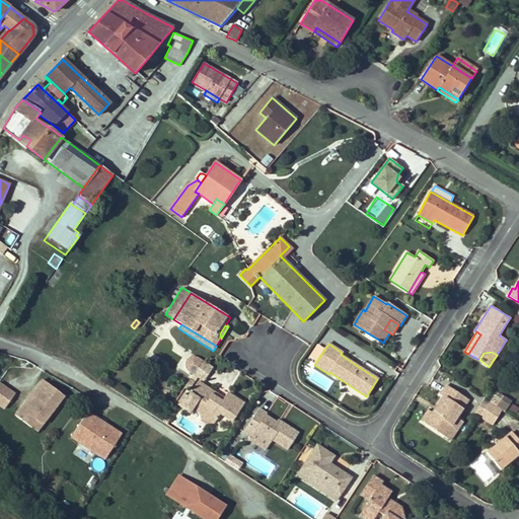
[(203,361),(198,358),(194,357),(190,358),(187,360),(184,364),(186,369),(188,372),(193,375),(194,374),(203,361)]
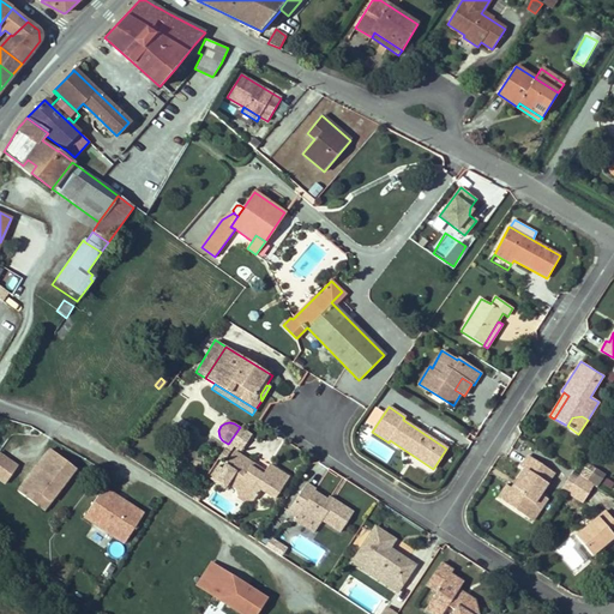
[(239,450),(250,434),(240,427),(229,443),(234,446),(239,450)]
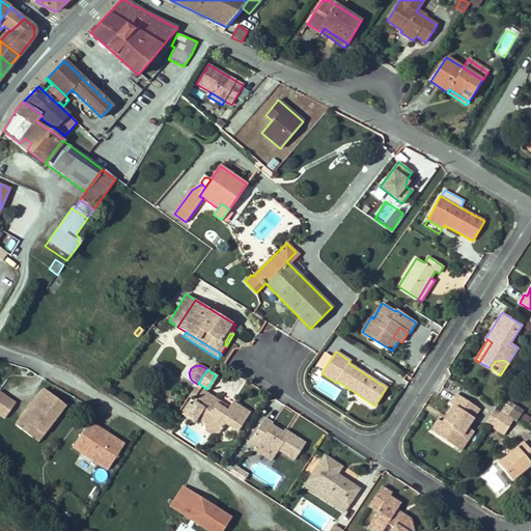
[(197,393),(202,386),(198,383),(197,384),(193,390),(197,393)]
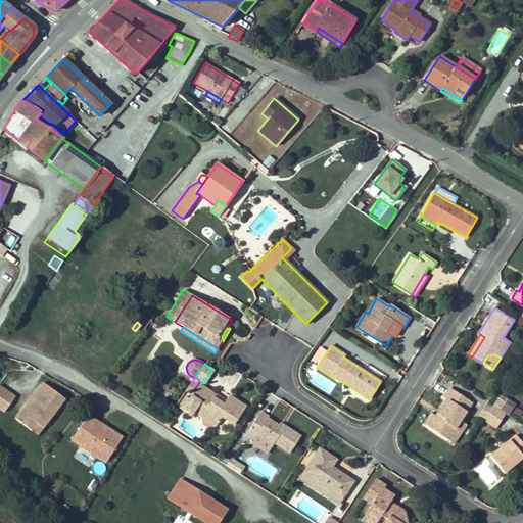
[(43,383),(21,412),(43,428),(64,399),(43,383)]
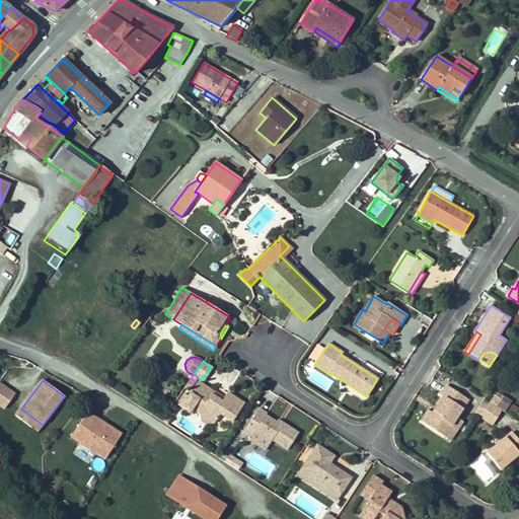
[(232,422),(243,403),(227,392),(224,398),(222,401),(211,394),(213,391),(198,381),(190,393),(199,399),(193,409),(200,414),(201,418),(210,424),(213,423),(219,414),(232,422)]
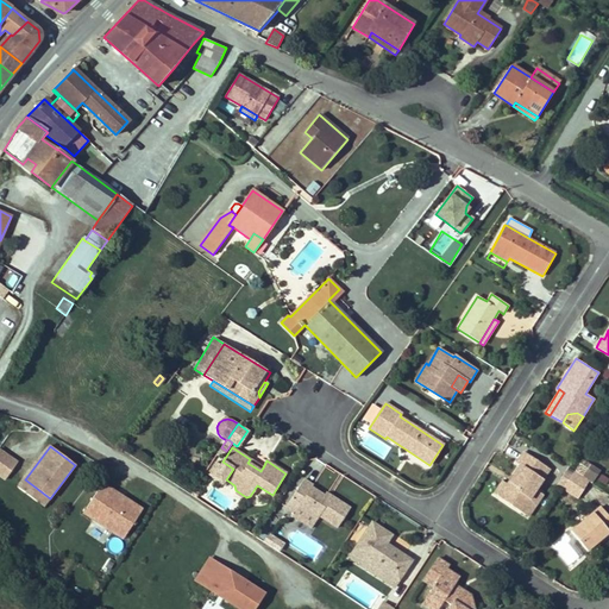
[(14,462),(0,452),(0,476),(4,479),(14,462)]
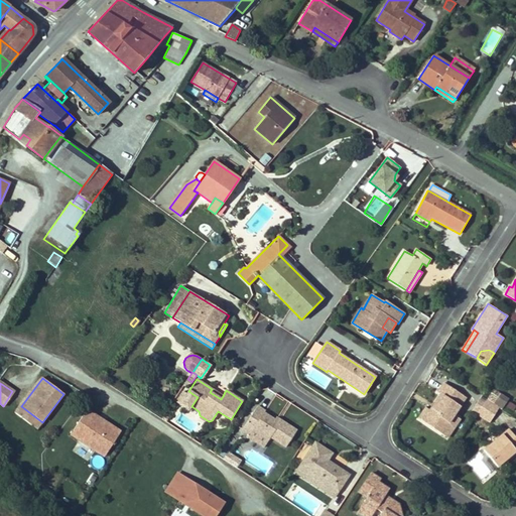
[(443,383),(436,392),(440,394),(429,410),(422,421),(443,435),(450,425),(448,423),(454,415),(466,398),(443,383)]
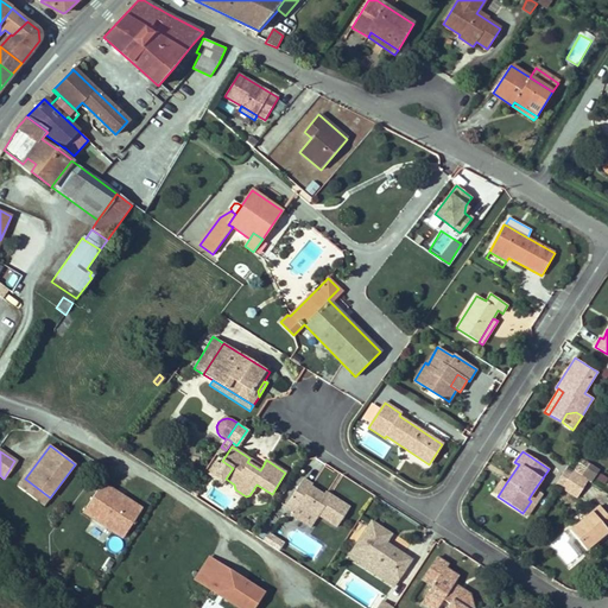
[(263,467),(249,458),(247,462),(260,470),(263,467)]
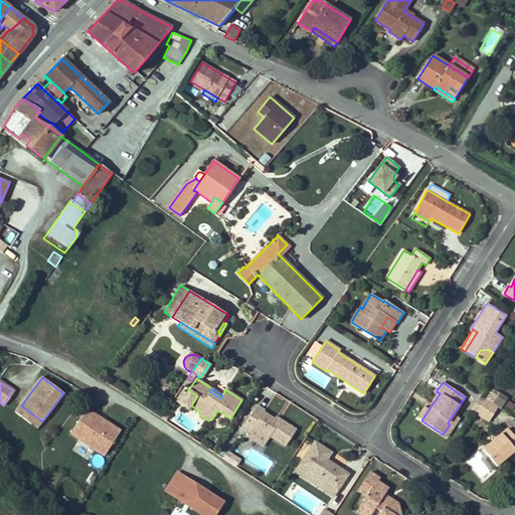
[(188,390),(179,404),(188,409),(191,405),(197,396),(188,390)]
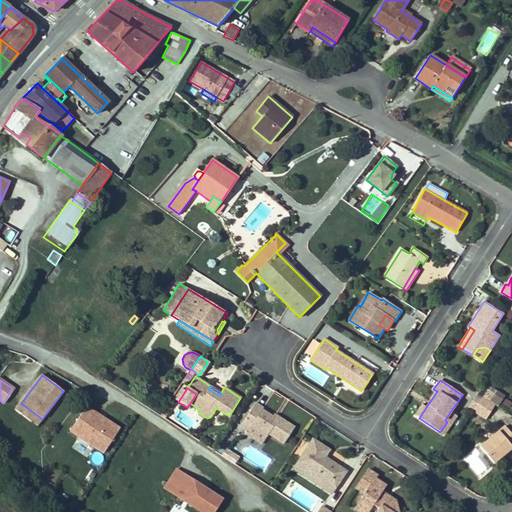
[(497,407),(503,396),(494,390),(488,401),(495,405),(497,407)]
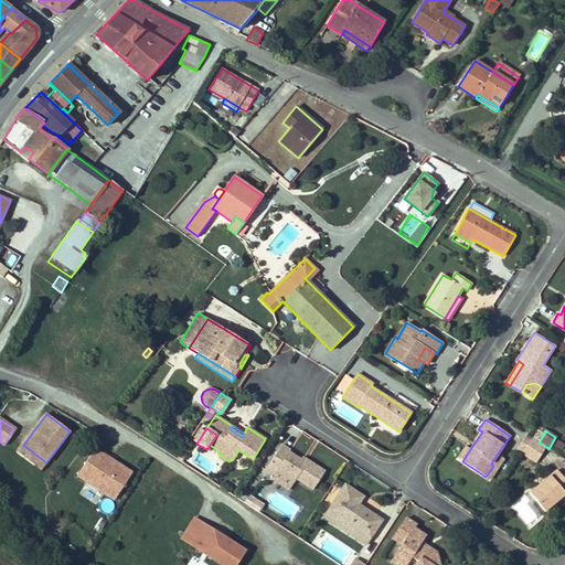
[(516,450),(522,454),(526,447),(530,441),(524,437),(516,450)]
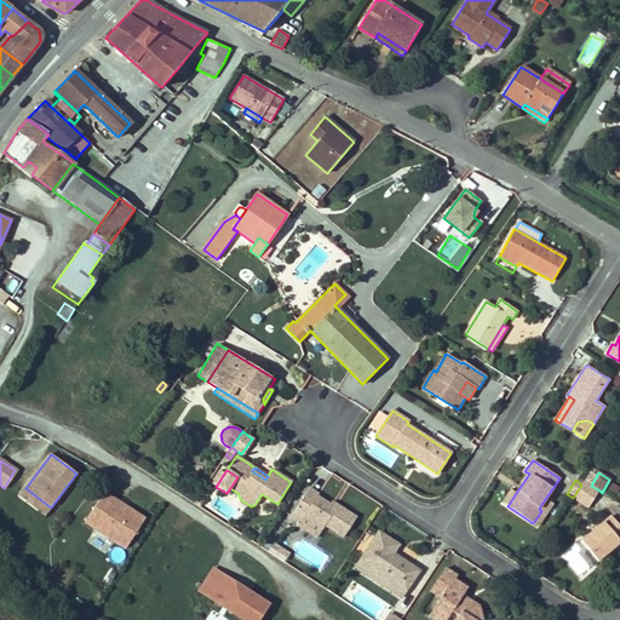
[(581,484),(578,491),(593,500),(600,491),(591,486),(584,481),(581,484)]
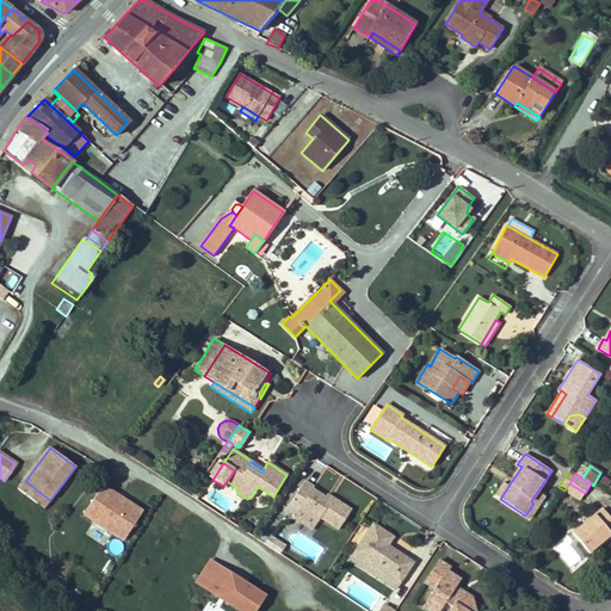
[(351,511),(306,481),(288,508),(296,514),(300,508),(319,520),(321,517),(339,529),(351,511)]
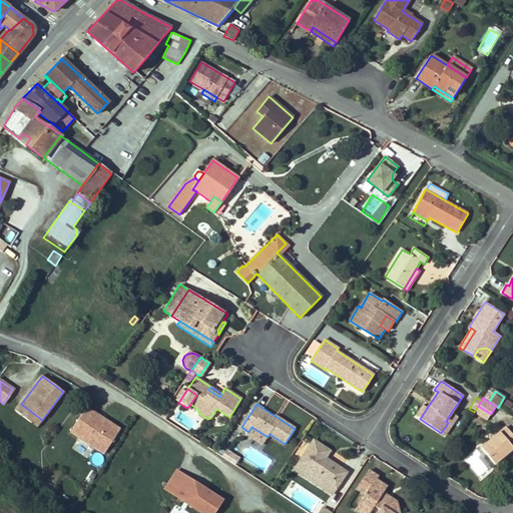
[(420,419),(427,408),(423,406),(416,416),(420,419)]
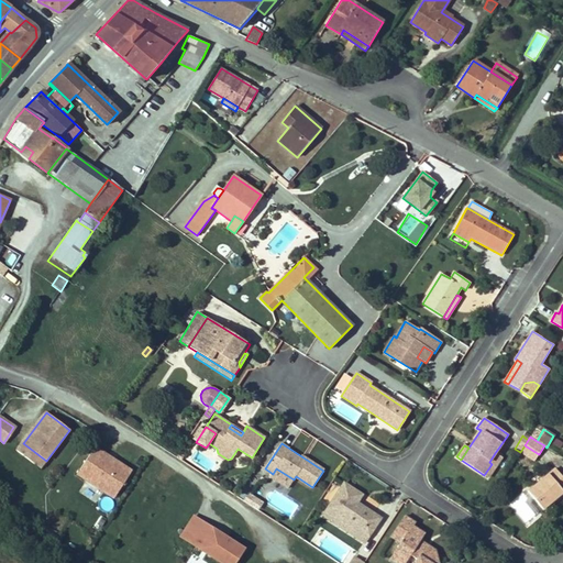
[(525,445),(520,452),(534,461),(539,454),(525,445)]
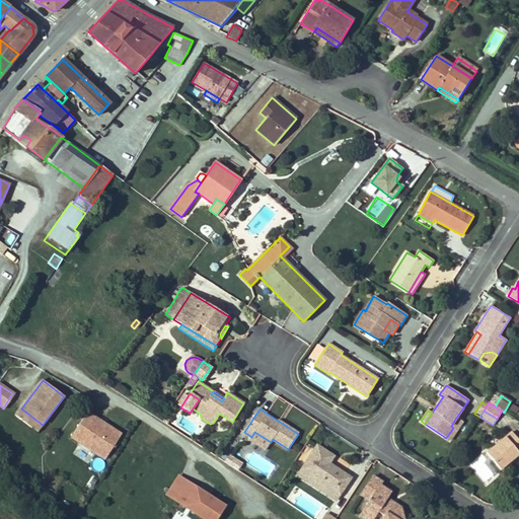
[(87,412),(71,437),(80,443),(82,439),(107,455),(122,434),(87,412)]
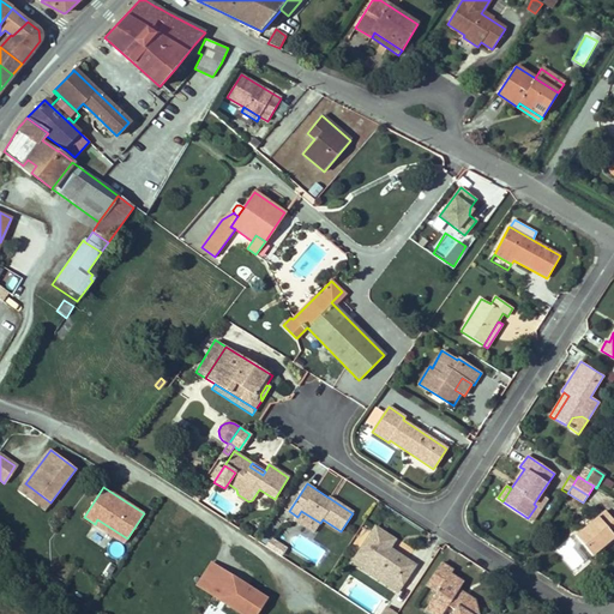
[(536,506),(528,518),(533,522),(547,499),(540,494),(534,504),(536,506)]
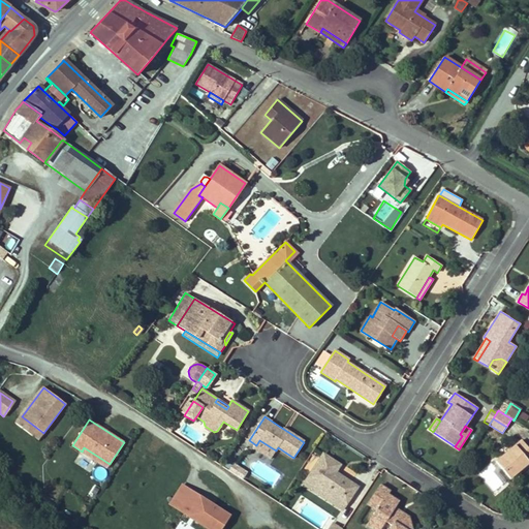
[(269,461),(276,450),(259,440),(256,445),(253,450),(269,461)]
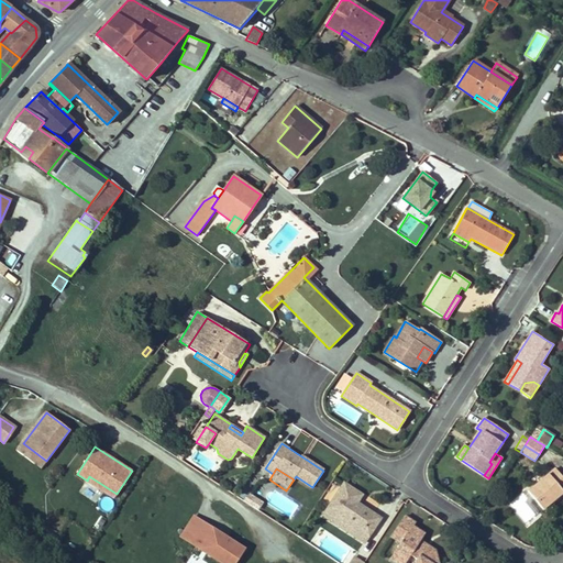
[(562,477),(554,468),(528,492),(543,509),(562,492),(562,477)]
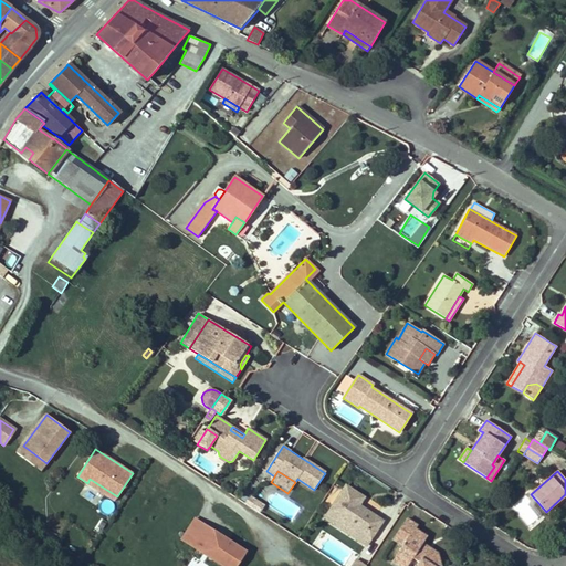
[(114,501),(117,496),(90,479),(87,483),(114,501)]
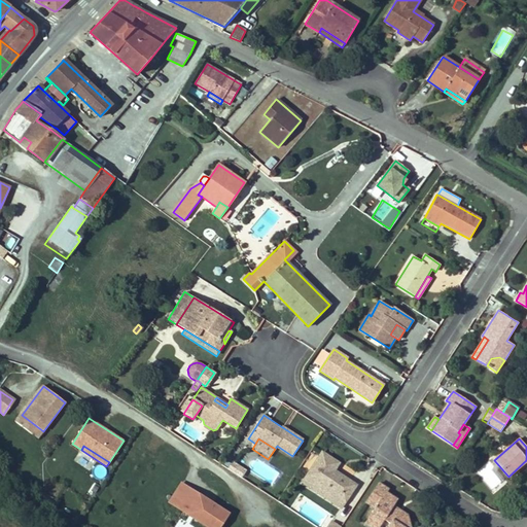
[(306,476),(346,502),(356,485),(335,470),(339,463),(322,452),(306,476)]
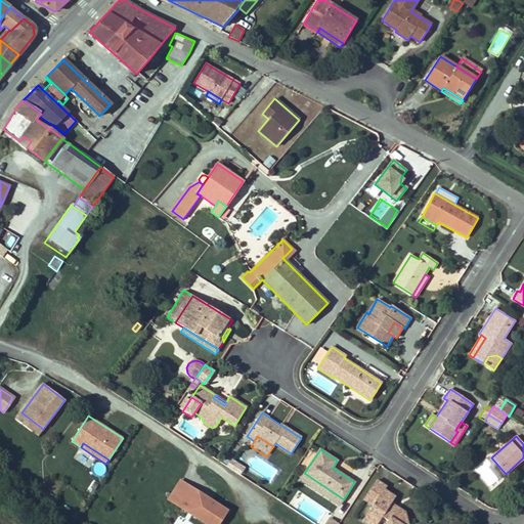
[(246,469),(232,461),(228,468),(242,476),(246,469)]
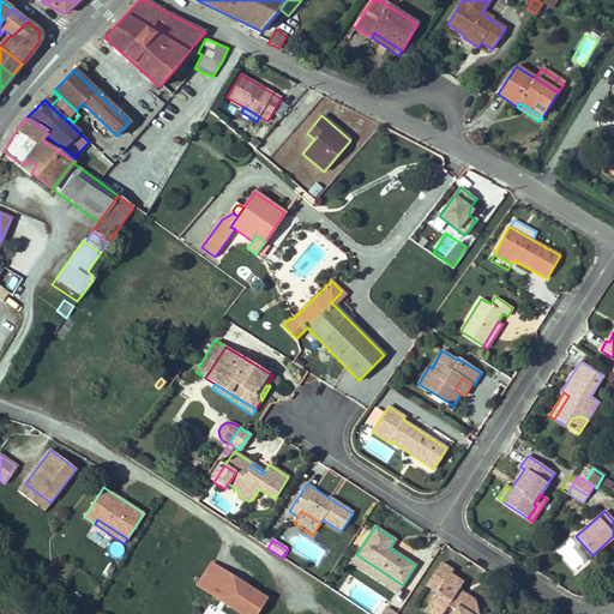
[(350,563),(397,594),(403,585),(356,554),(350,563)]
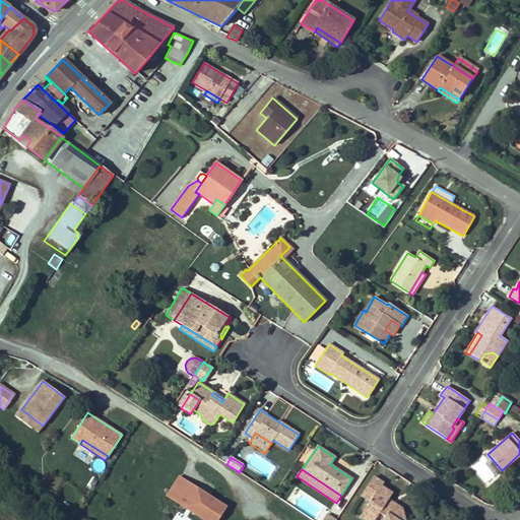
[(404,519),(402,512),(386,501),(387,499),(391,493),(381,485),(383,482),(374,477),(362,496),(370,502),(361,516),(366,519),(374,519),(379,513),(385,517),(382,519),(404,519)]
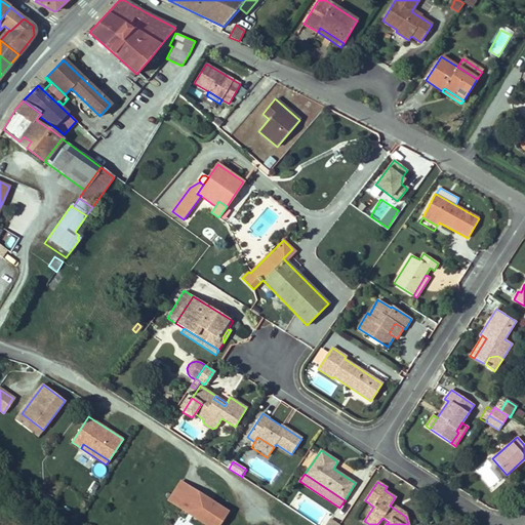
[(188,487),(179,483),(172,494),(179,499),(188,487)]
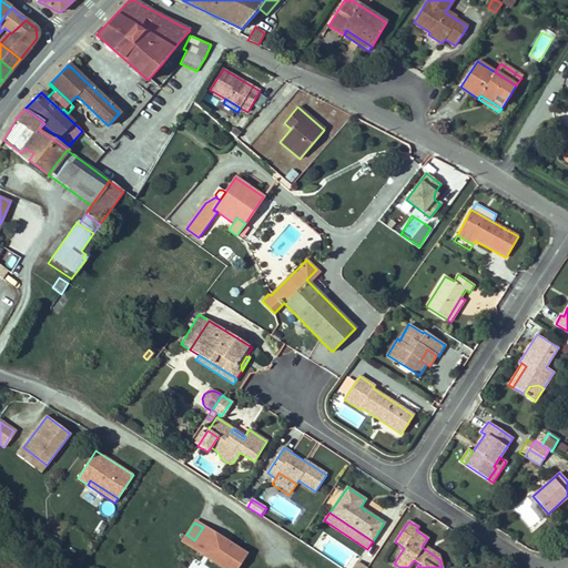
[(236,567),(245,554),(203,527),(194,540),(186,535),(181,543),(201,555),(206,547),(226,560),(224,565),(230,567),(236,567)]
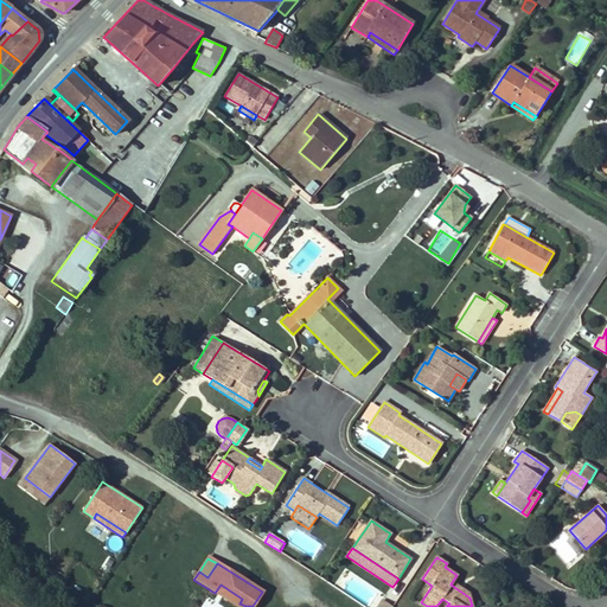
[(470,598),(468,593),(452,582),(451,585),(470,598)]
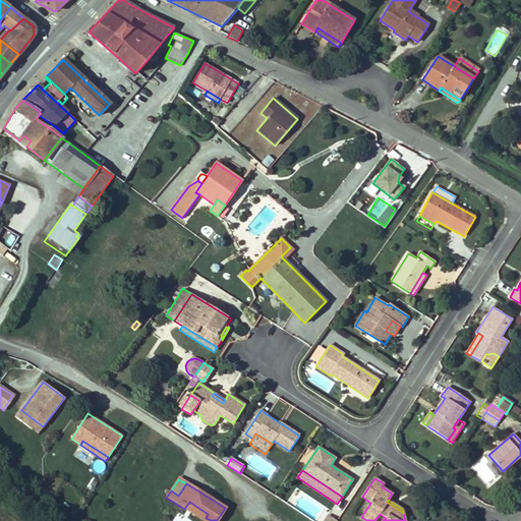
[(204,520),(211,520),(206,518),(208,514),(189,502),(184,509),(204,520)]
